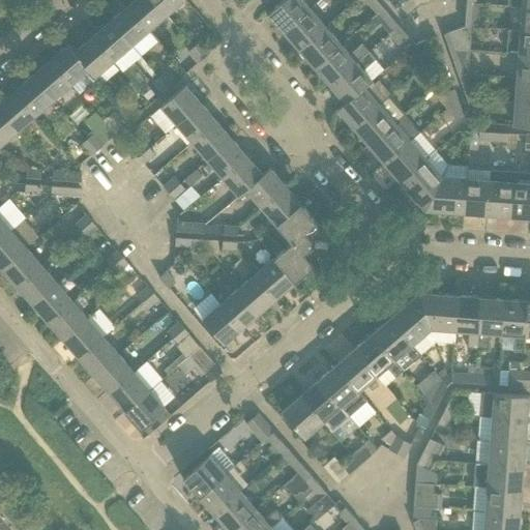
[(153,0),(134,0),(128,5),(149,30),(167,15),(153,0)]
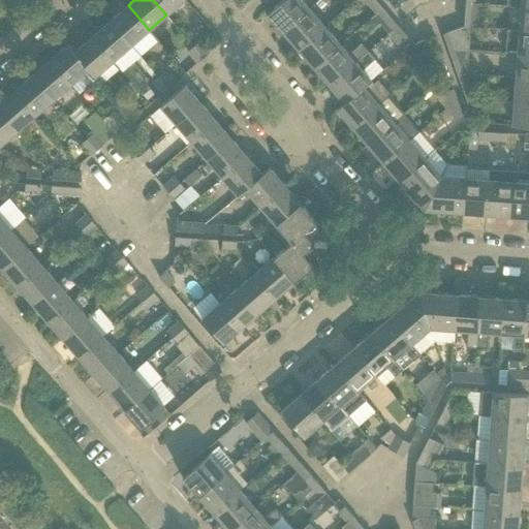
[(153,0),(166,14),(182,0),(153,0)]
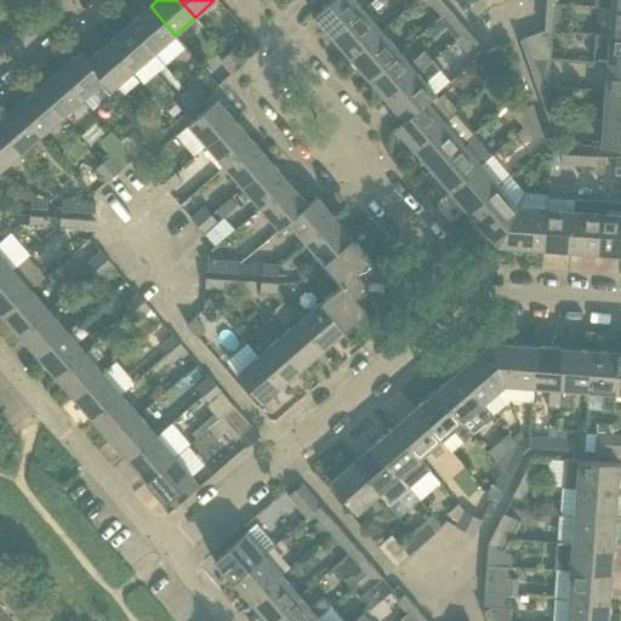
[(330,0),(313,16),(331,36),(362,11),(352,0),(330,0)]
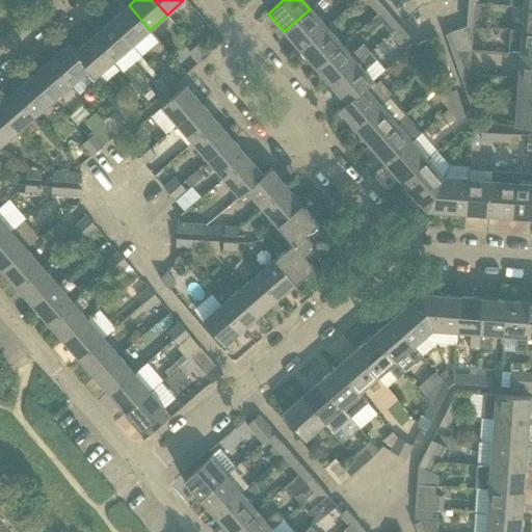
[(378,14),(383,20),(390,15),(378,1),(372,6),(378,14)]
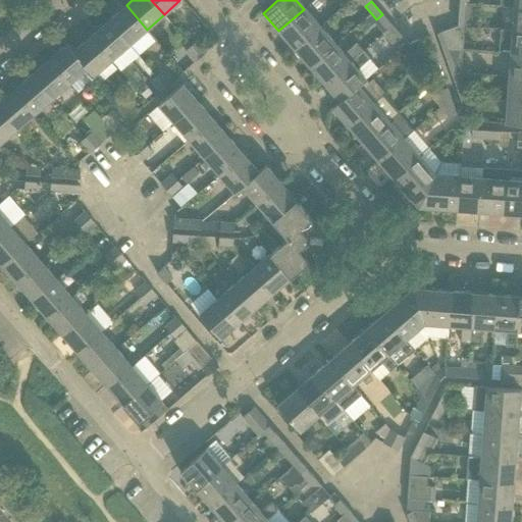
[(458,17),(457,27),(477,29),(479,4),(471,4),(467,3),(459,3),(458,17)]
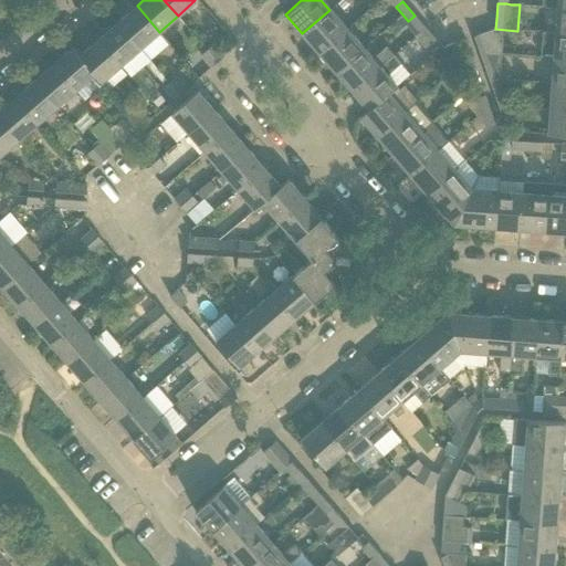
[(137,6),(117,22),(140,48),(159,32),(137,6)]
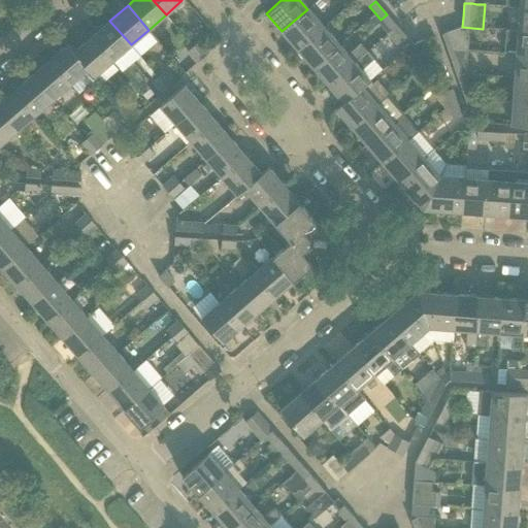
[(519,7),(518,30),(527,31),(527,7),(520,7),(519,7)]
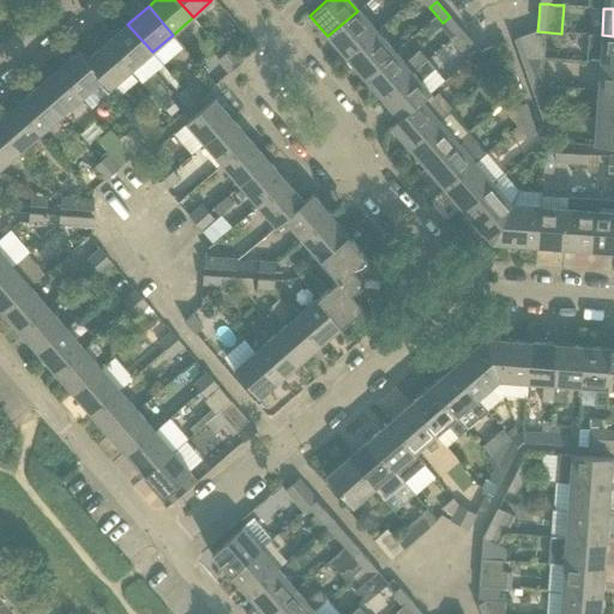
[(327,36),(345,58),(375,31),(357,11),(327,36)]
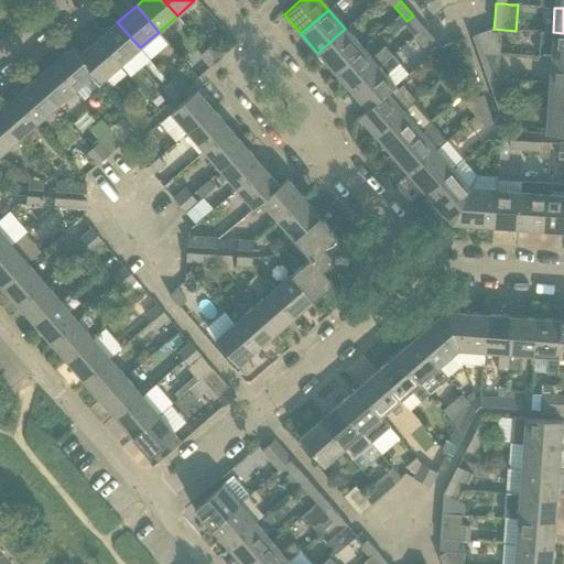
[(401,14),(394,21),(401,29),(404,25),(413,36),(424,28),(413,15),(407,21),(401,14)]
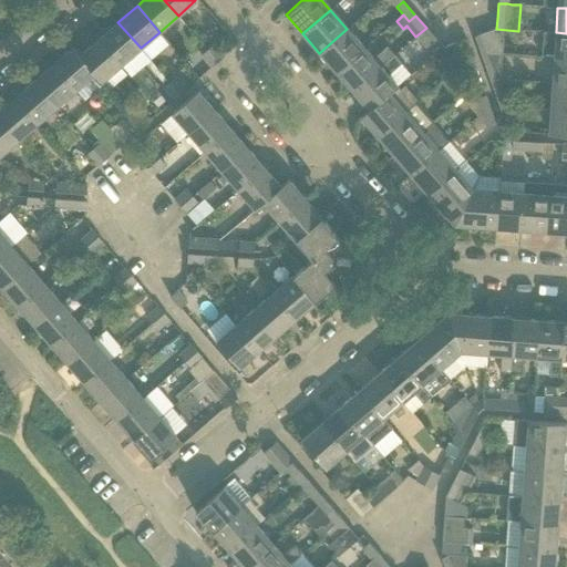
[(117,22),(99,39),(122,64),(141,48),(117,22)]
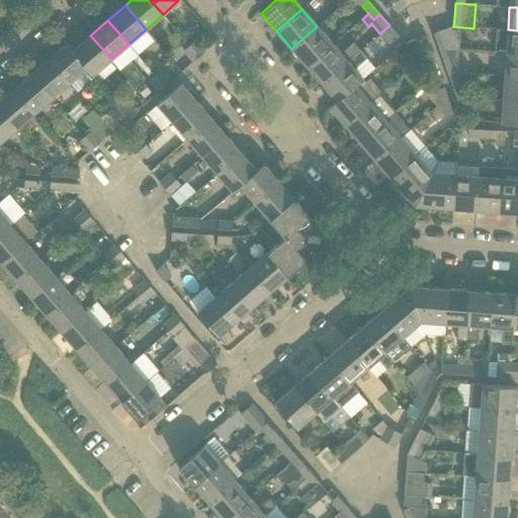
[(398,35),(390,25),(379,33),(389,44),(398,35)]
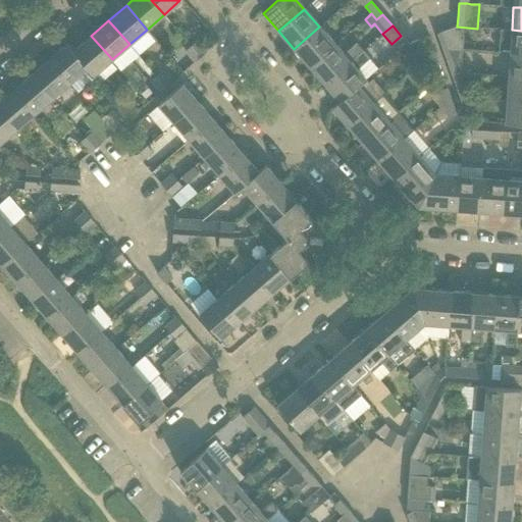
[(294,49),(309,66),(334,44),(319,27),(294,49)]
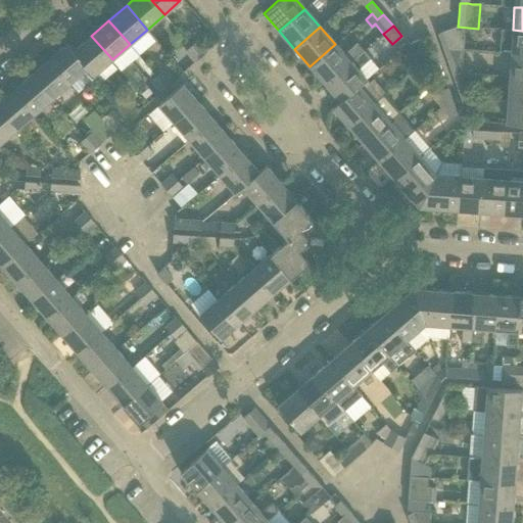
[(444,31),(437,34),(443,51),(452,49),(463,50),(464,50),(465,37),(456,36),(454,28),(444,31)]
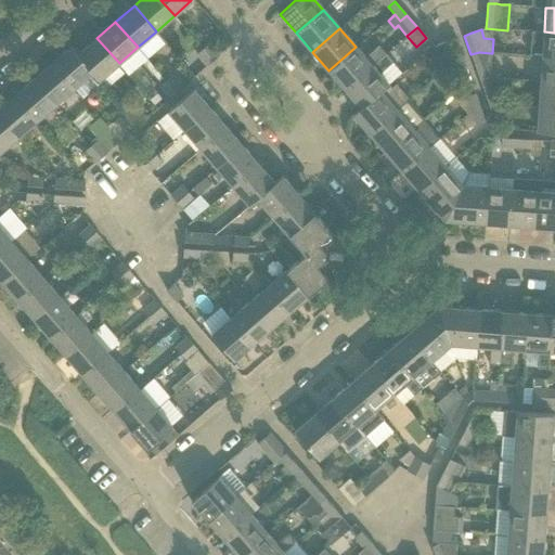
[(531,31),(529,55),(542,56),(554,56),(554,33),(544,31),(531,31)]
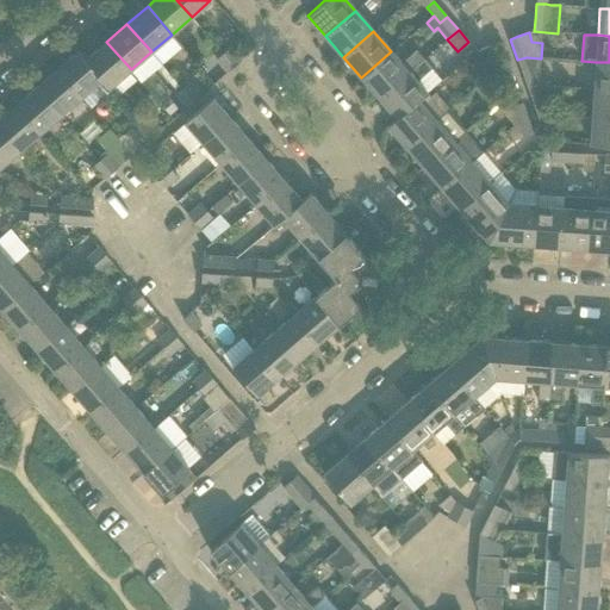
[(106,42),(86,60),(103,79),(101,80),(109,88),(131,69),(106,42)]
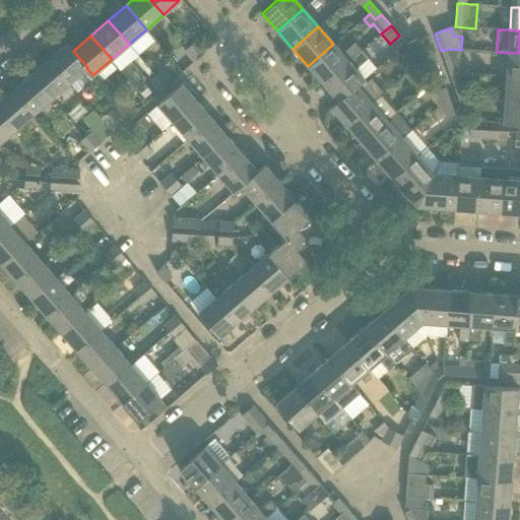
[(419,39),(424,52),(432,49),(427,37),(419,39)]
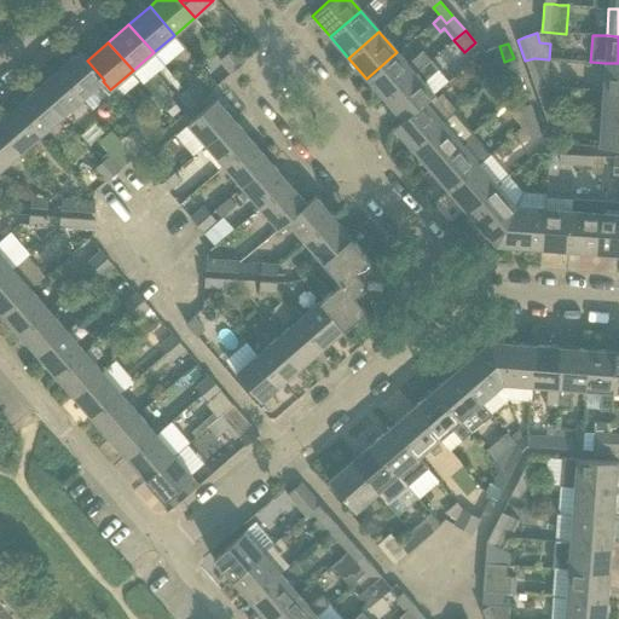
[(233,48),(226,55),(238,67),(244,62),(233,48)]
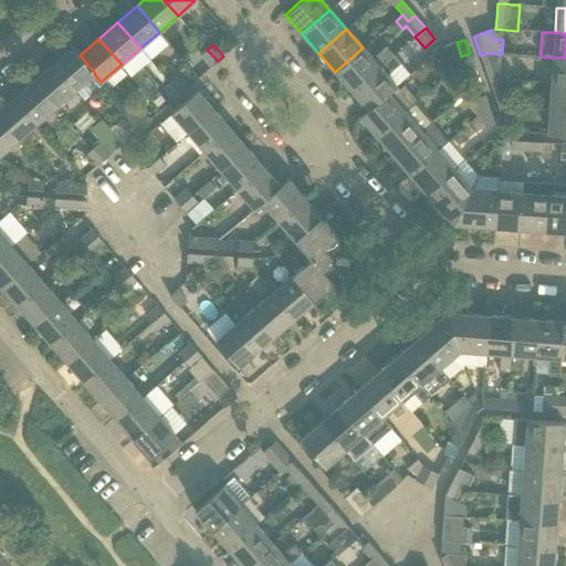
[(73,48),(53,64),(75,90),(94,74),(95,73),(80,55),(73,48)]
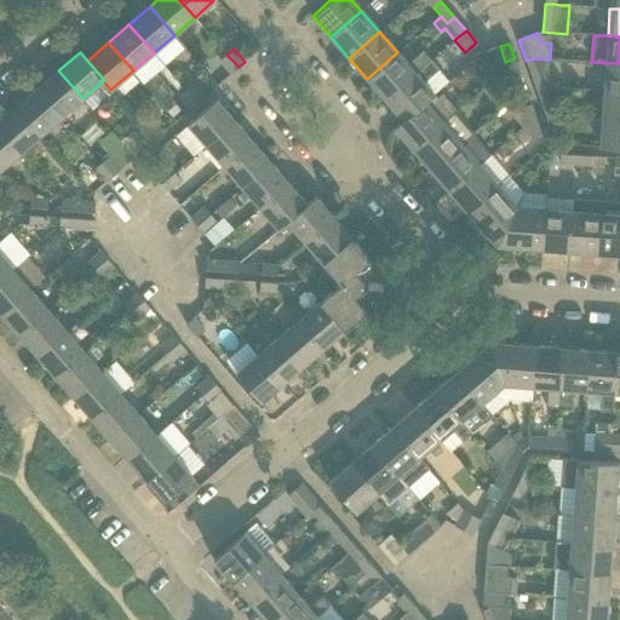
[(367,79),(385,99),(431,61),(424,52),(408,65),(397,52),(367,79)]
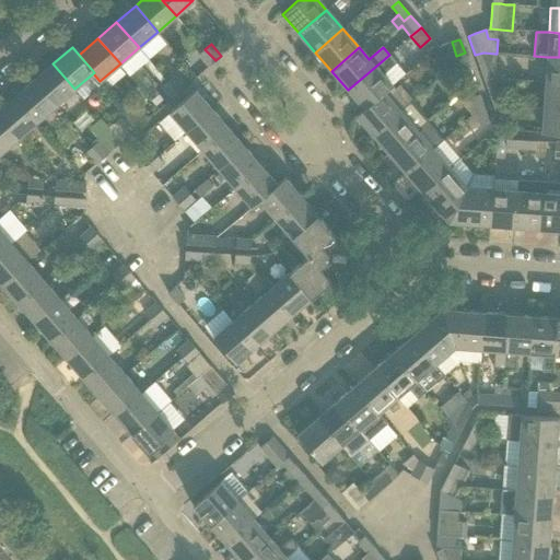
[(216,60),(205,49),(198,55),(209,67),(216,60)]
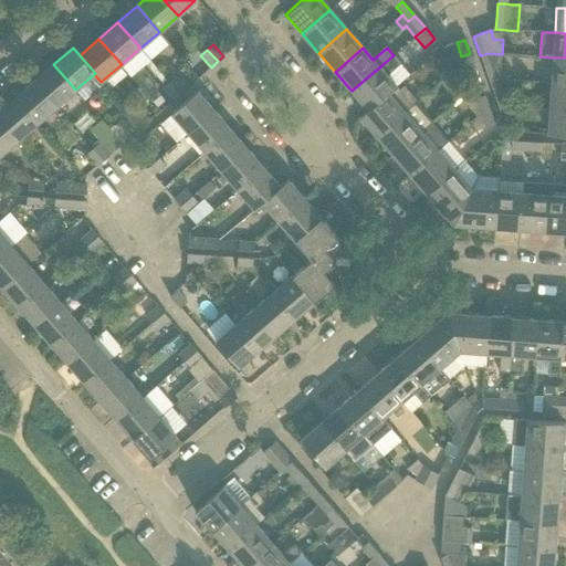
[(470,53),(461,56),(467,71),(474,69),(470,53)]
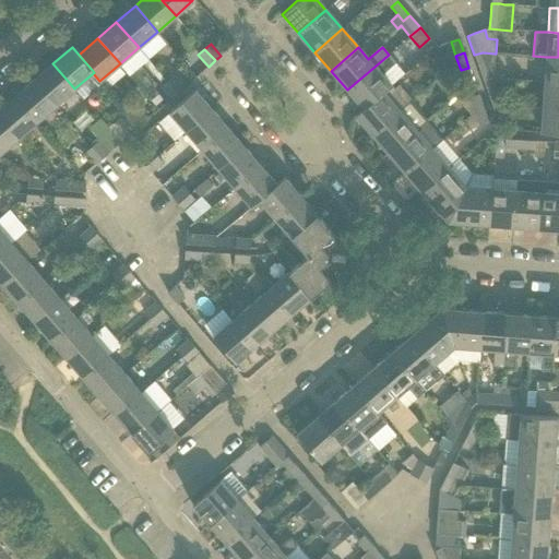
[(483,52),(474,55),(477,64),(482,79),(494,79),(495,54),(483,52)]
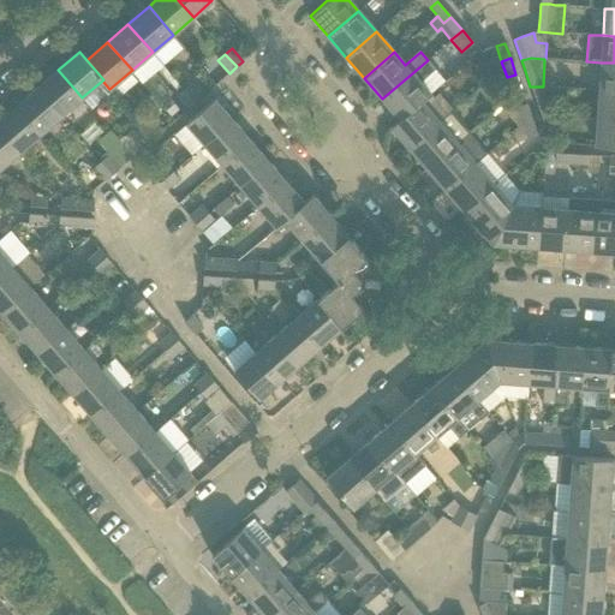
[(382,99),(399,119),(400,119),(422,101),(422,102),(430,94),(421,83),(436,70),(428,60),(382,99)]
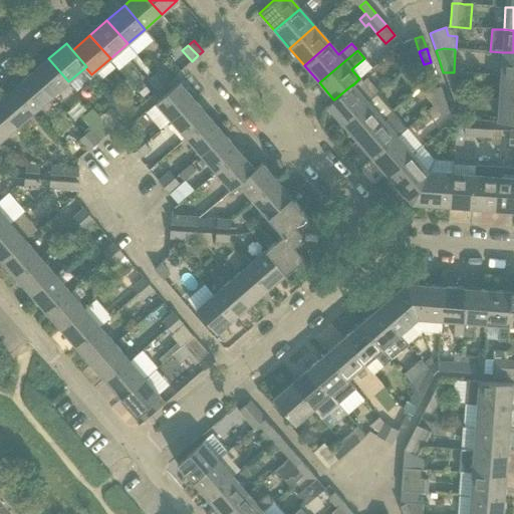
[(513,52),(502,52),(501,75),(513,75),(513,52)]
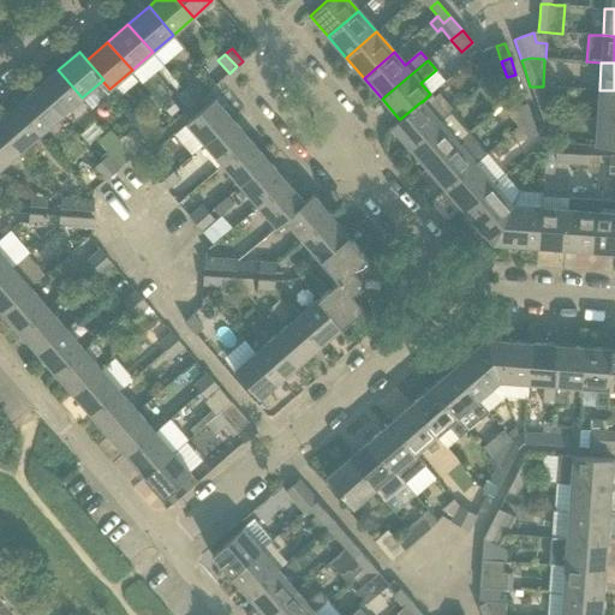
[(58,70),(37,88),(61,115),(82,97),(58,70)]
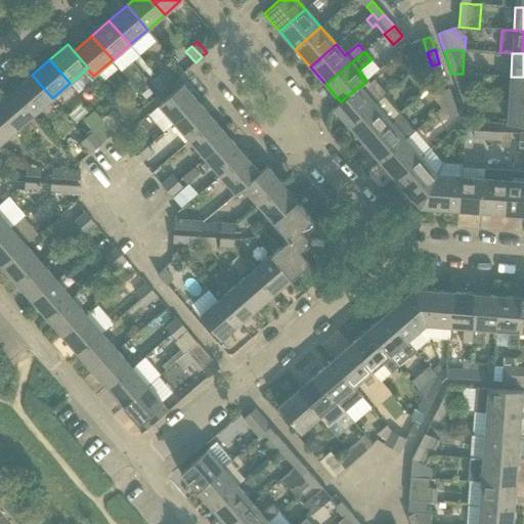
[(163,71),(157,76),(167,87),(172,82),(163,71)]
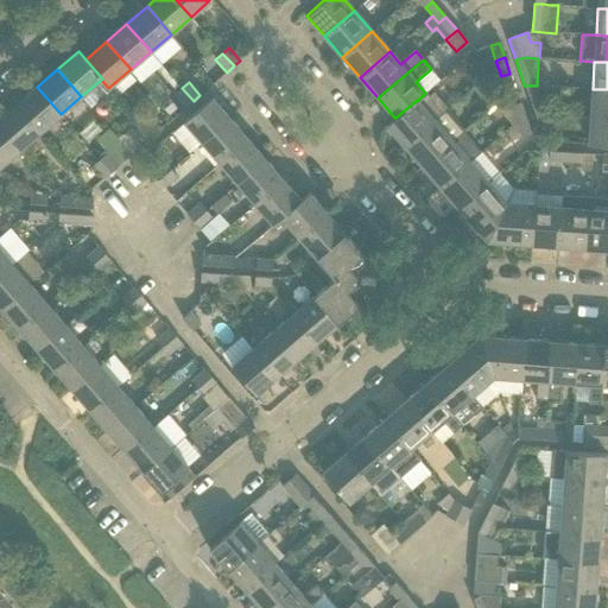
[(537,86),(524,86),(534,114),(545,111),(537,86)]
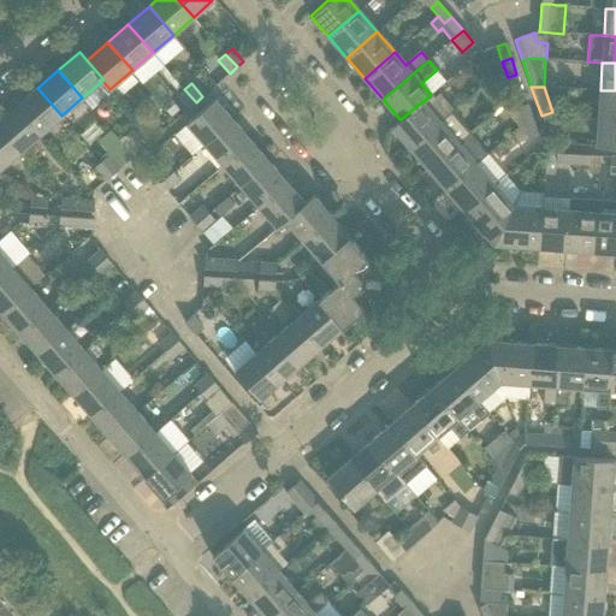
[(37,88),(17,105),(41,134),(61,116),(37,88)]
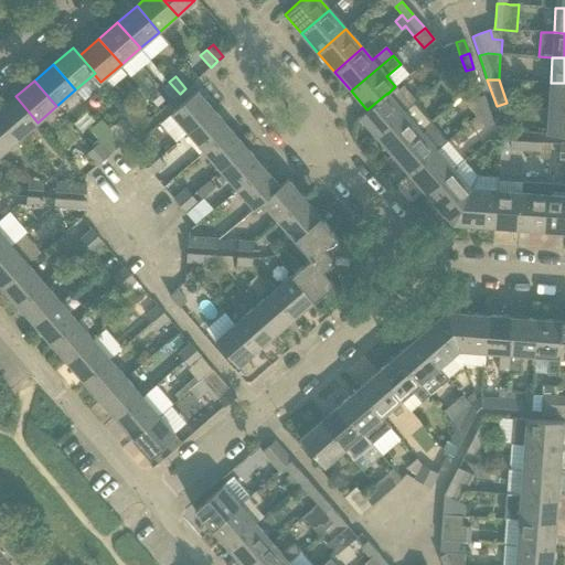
[(180,94),(169,82),(162,88),(172,99),(180,94)]
